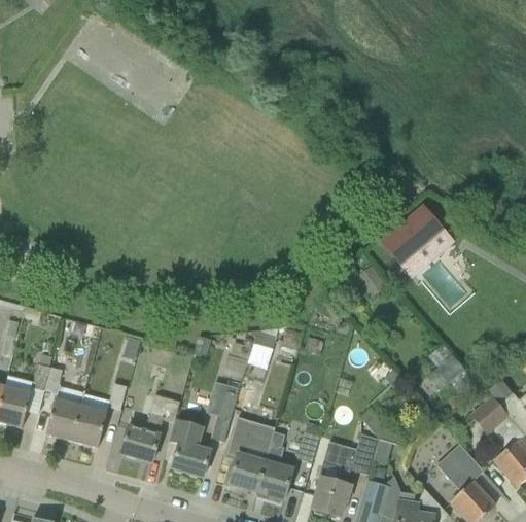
[(443,225),(423,203),(379,240),(411,277),(423,268),(411,253),(443,225)]
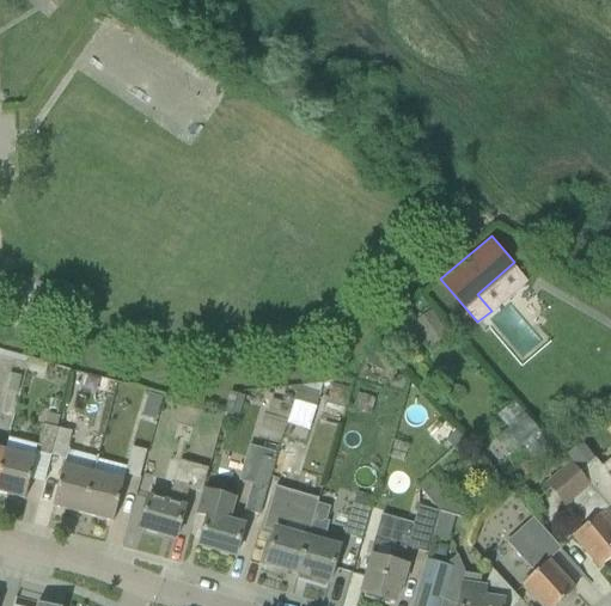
[(450,331),(433,306),(415,318),(431,343),(450,331)]
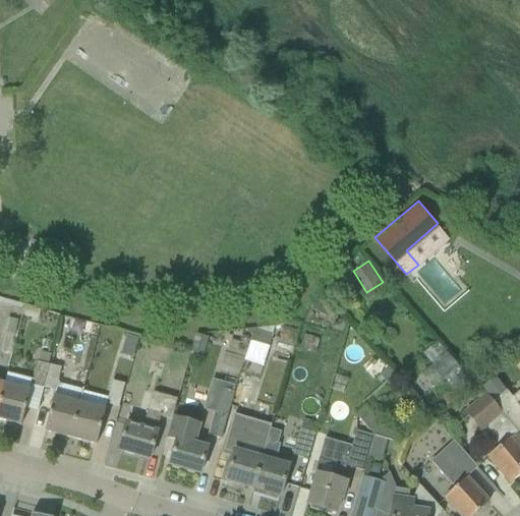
[(313,305),(324,310),(327,302),(329,299),(319,295),(313,305)]
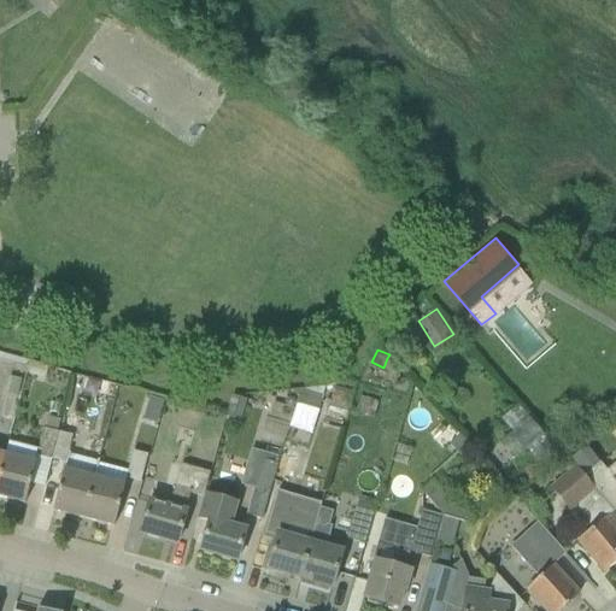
[(11,372),(6,391),(19,393),(24,376),(11,372)]
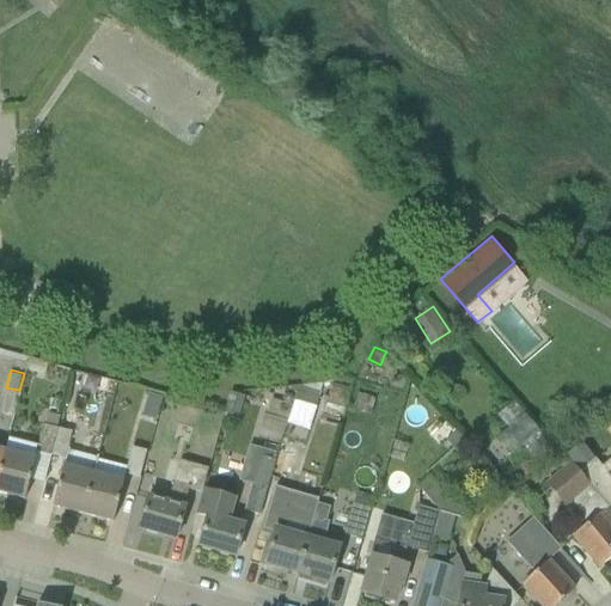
[(353,385),(334,380),(328,399),(347,404),(353,385)]
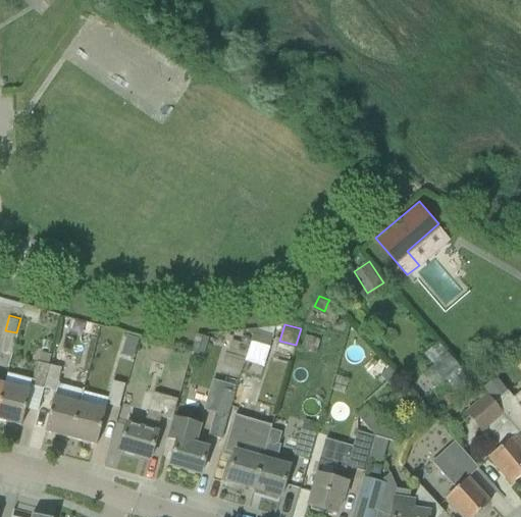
[(252,342),(269,347),(273,330),(256,325),(252,342)]
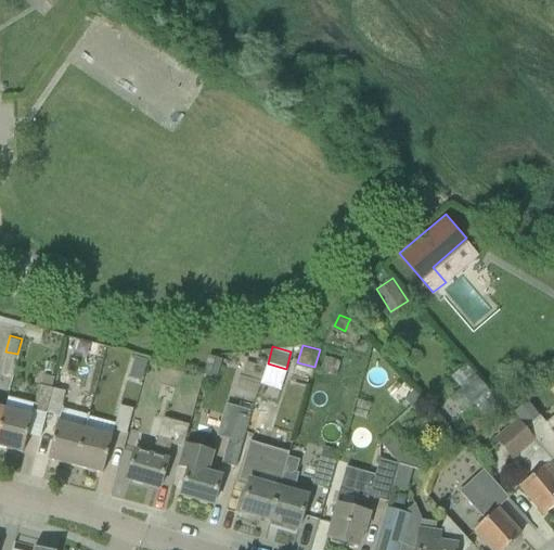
[(223,356),(209,352),(204,370),(204,372),(218,375),(223,356)]
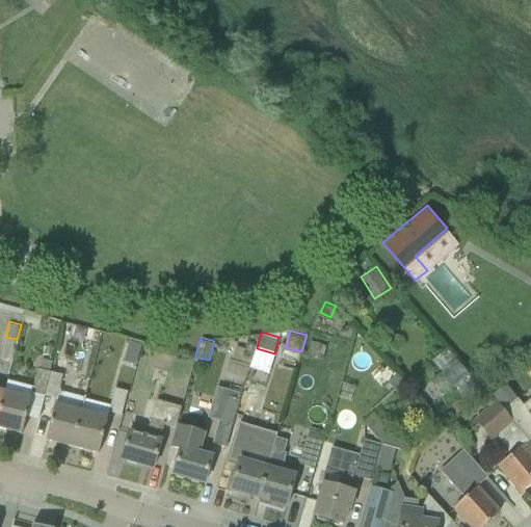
[(328,342),(311,338),(307,352),(324,357),(328,342)]
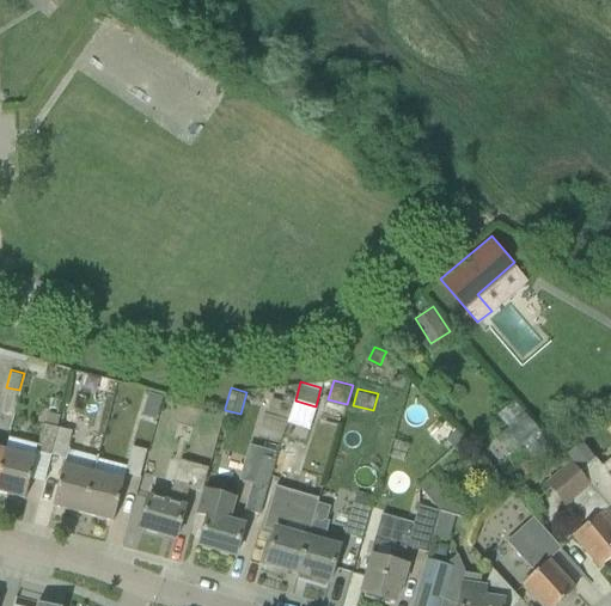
[(283,395),(285,399),(288,401),(291,401),(294,397),(293,391),(287,390),(283,395)]
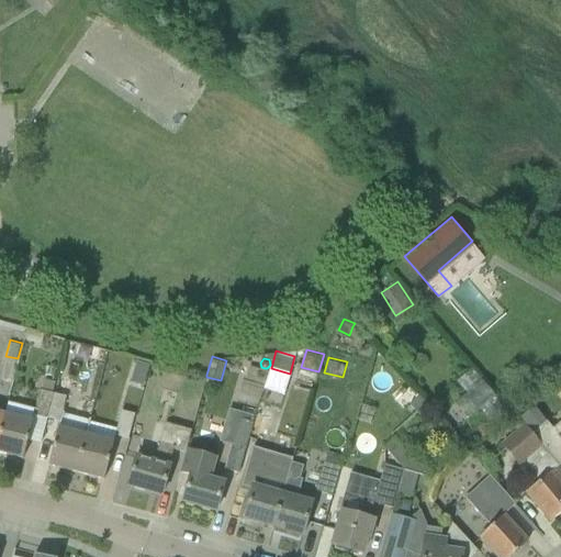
[(48,414),(54,390),(53,390),(56,379),(44,377),(35,411),(48,414)]
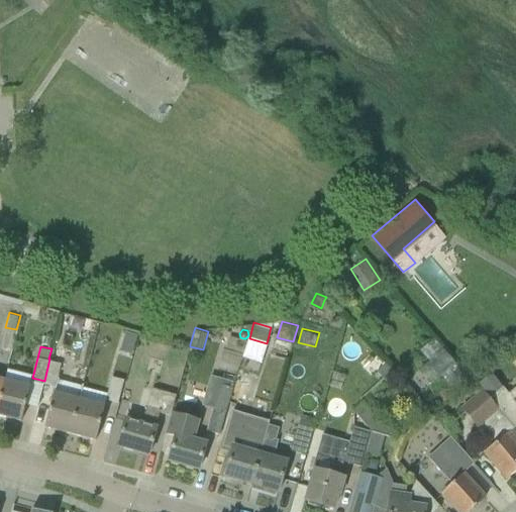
[(420,368),(432,379),(452,357),(440,346),(420,368)]
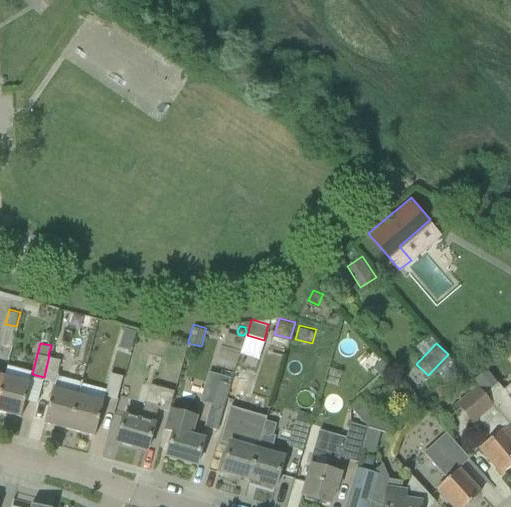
[(485,355),(475,343),(466,351),(476,363),(485,355)]
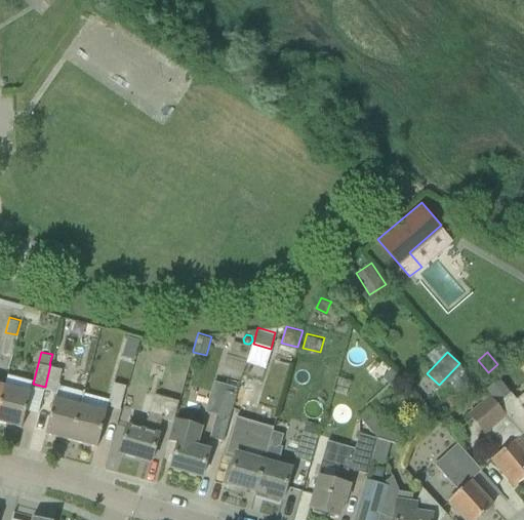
[(45,387),(57,390),(55,396),(46,431),(72,438),(81,402),(84,390),(58,384),(63,367),(50,364),(45,387)]
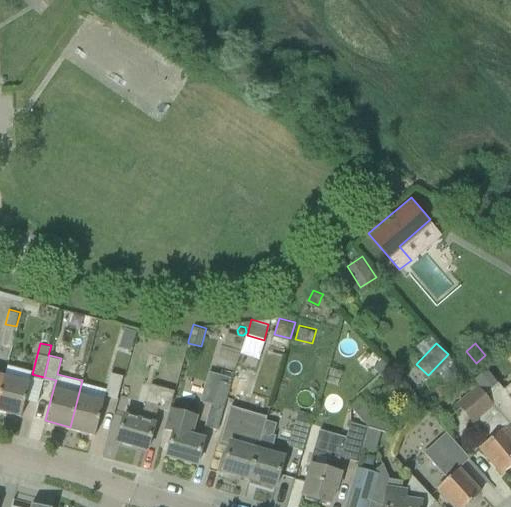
[(379,372),(383,375),(392,367),(382,357),(373,365),(379,372)]
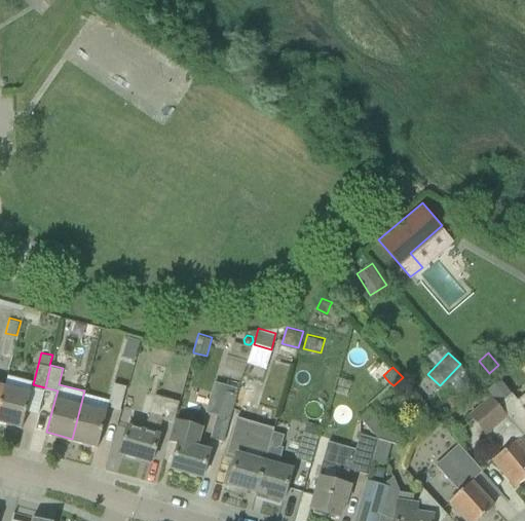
[(488,382),(495,394),(507,387),(499,376),(488,382)]
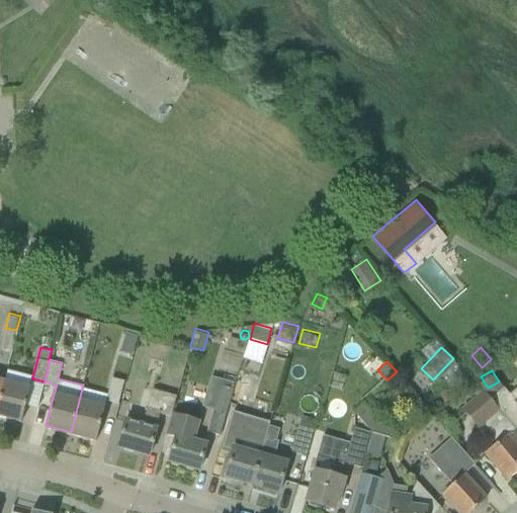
[(106,398),(117,401),(123,378),(111,375),(106,398)]
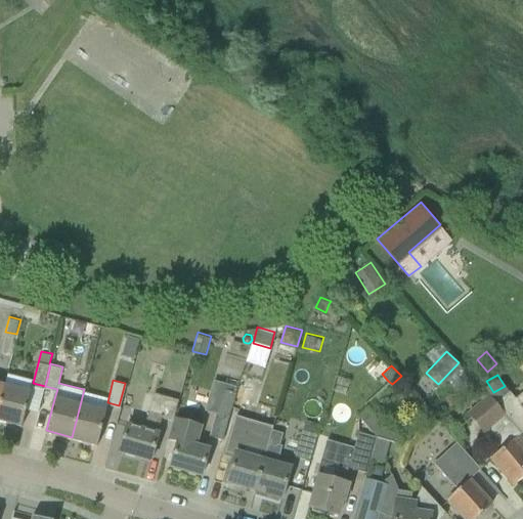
[(5,383),(0,402),(0,418),(22,424),(31,389),(5,383)]
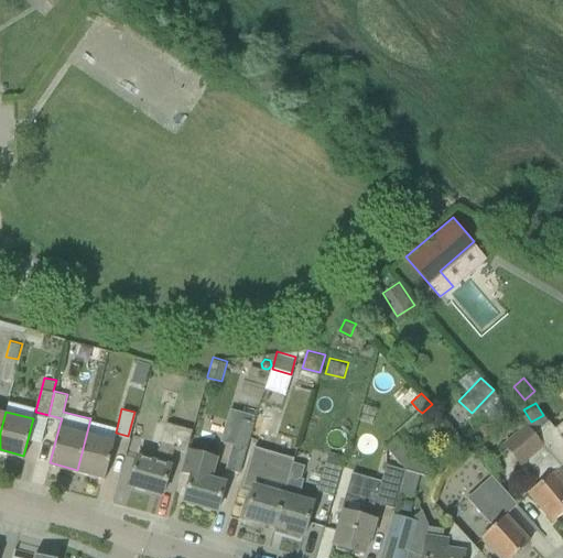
[(240,416),(226,467),(241,471),(252,430),(256,419),(240,416)]
